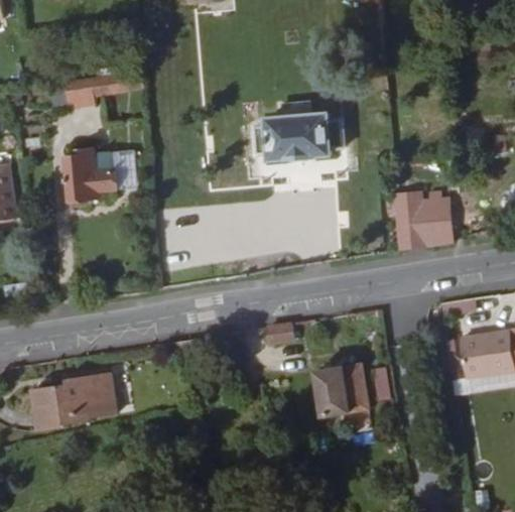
[(88,96),(141,89),(140,74),(60,85),(65,110),(89,106),(88,96)]
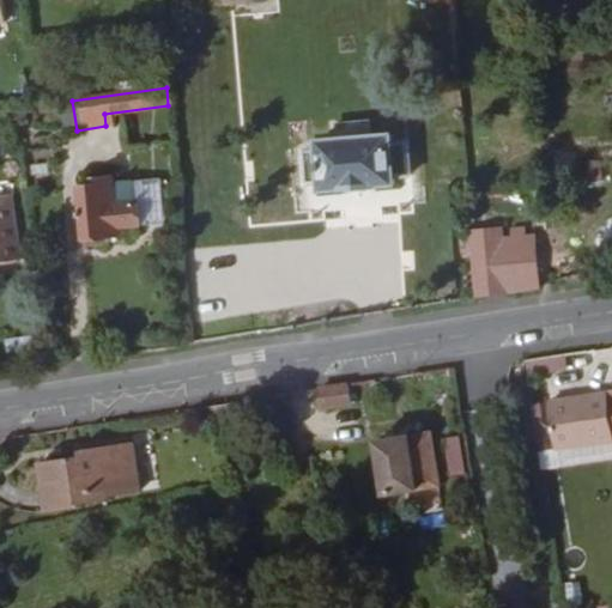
[(316,188),(391,183),(391,175),(405,175),(405,141),(391,143),(389,133),(315,137),(315,146),(306,147),(306,178),(315,178),(316,188)]
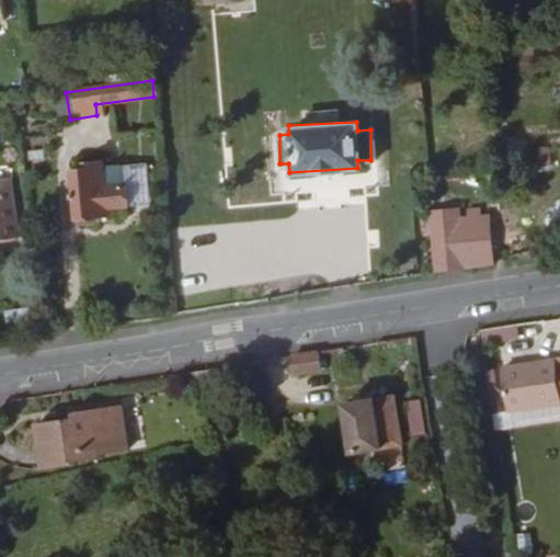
[(115,205),(112,168),(94,170),(94,162),(76,165),(76,172),(61,174),(67,223),(87,220),(87,208),(115,205)]
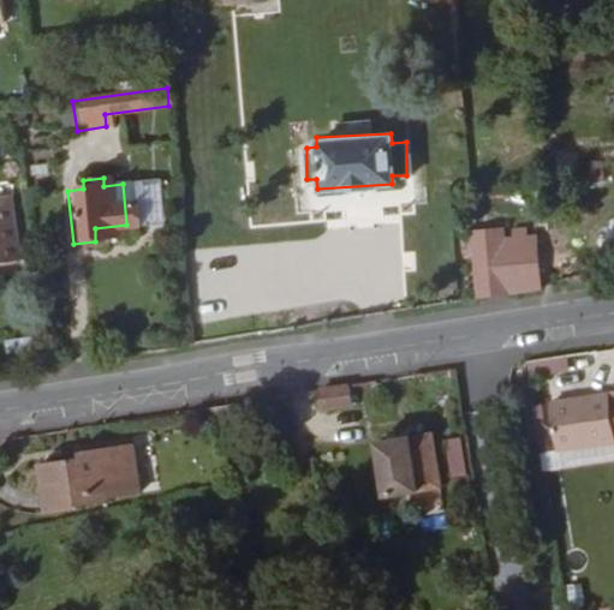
[(0,264),(15,264),(10,197),(0,198),(0,264)]
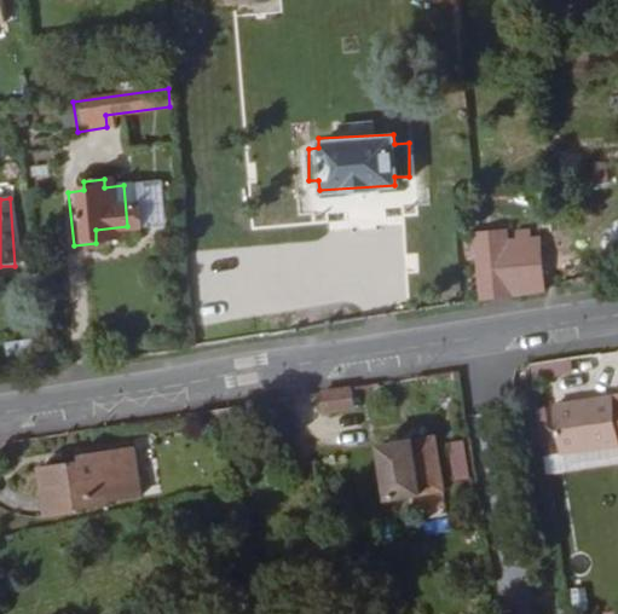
[(469,239),(471,302),(531,295),(531,245),(497,247),(497,239),(469,239)]
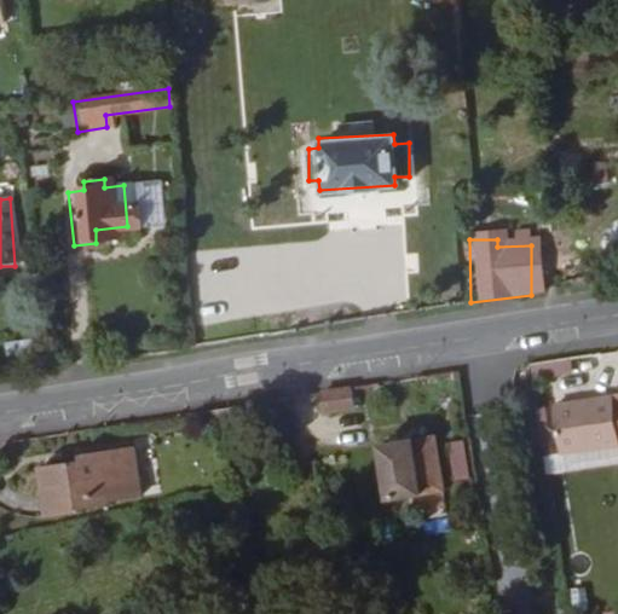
[(354,411),(352,389),(324,394),(328,416),(354,411)]
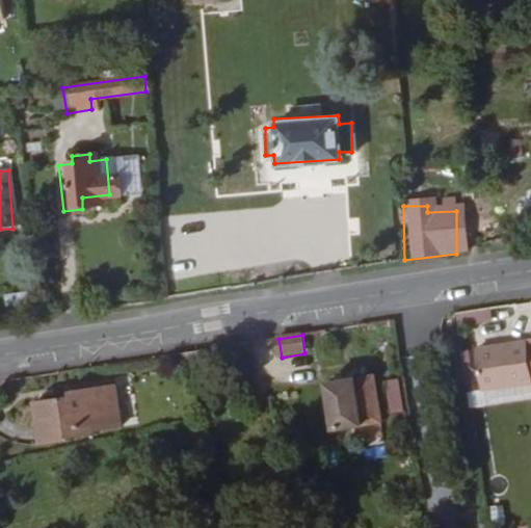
[(499,349),(498,345),(475,349),(481,391),(530,383),(526,348),(525,341),(510,343),(511,347),(499,349)]
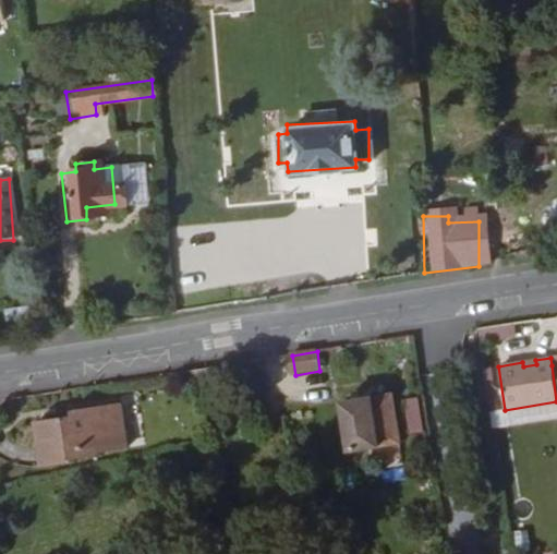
[(400,394),(407,429),(422,425),(415,390),(400,394)]
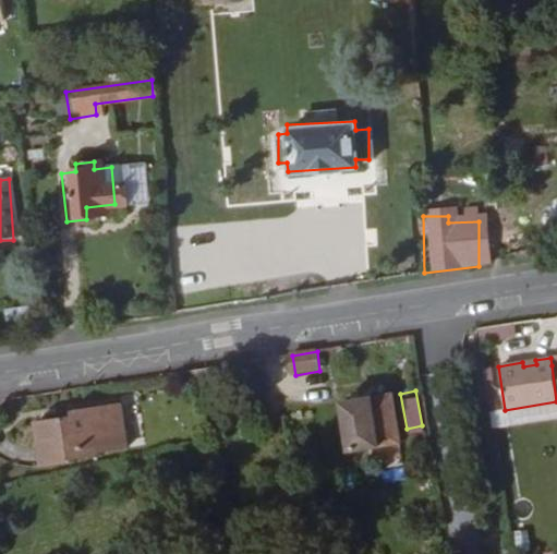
[(351,459),(402,447),(390,397),(339,409),(351,459)]
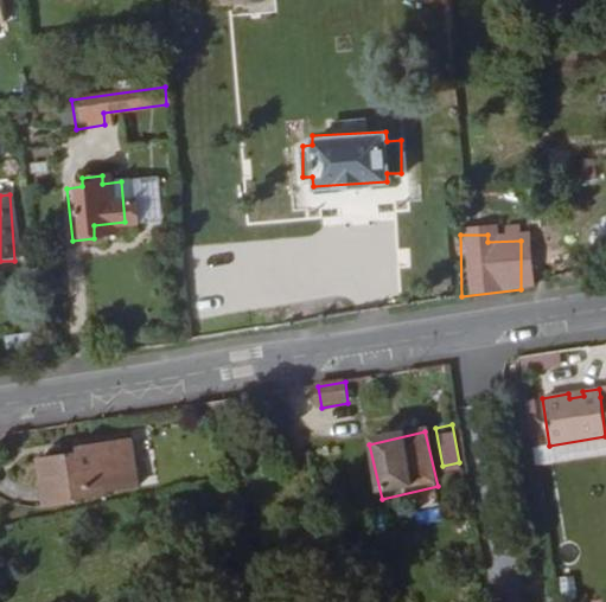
[(605,439),(605,436),(549,446),(550,453),(605,443),(605,439)]
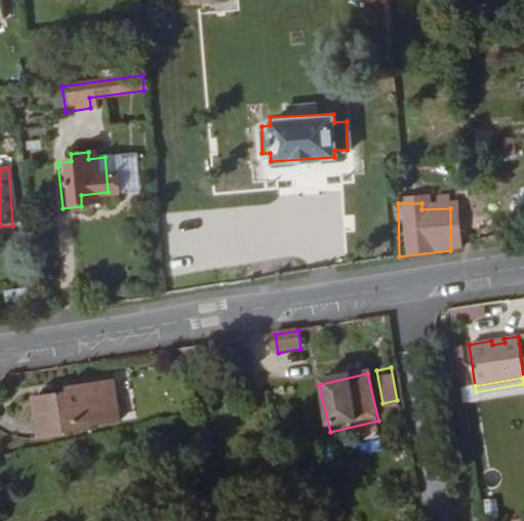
[(70,385),(71,390),(72,397),(64,398),(63,391),(36,397),(41,438),(65,435),(64,431),(94,428),(93,424),(119,419),(114,379),(70,385)]
